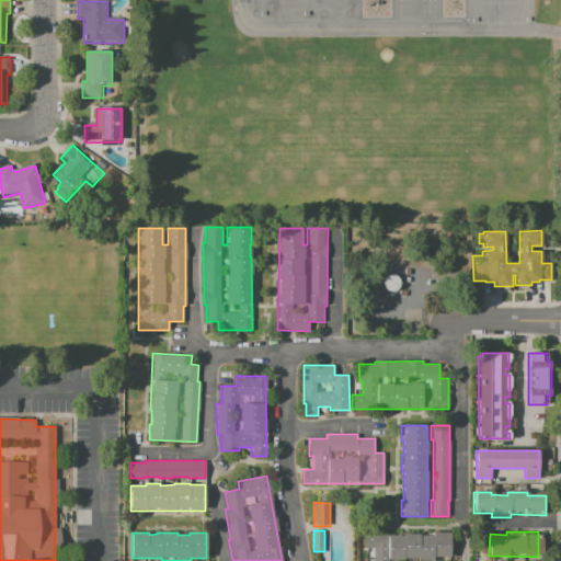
[(449,533),(449,556),(433,556),(433,560),(374,560),(374,548),(363,548),(363,533),(420,533),(420,535),(432,535),(432,533),(449,533)]
